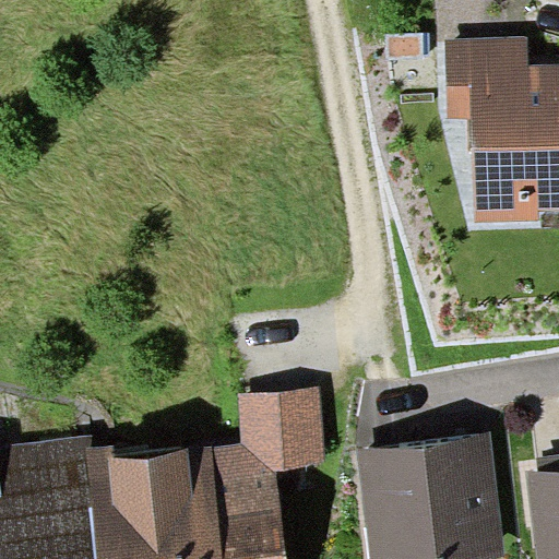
[(454,105),(456,203),(511,202),(511,193),(558,192),(558,56),(508,58),(508,39),(435,40),(436,106),(454,105)]
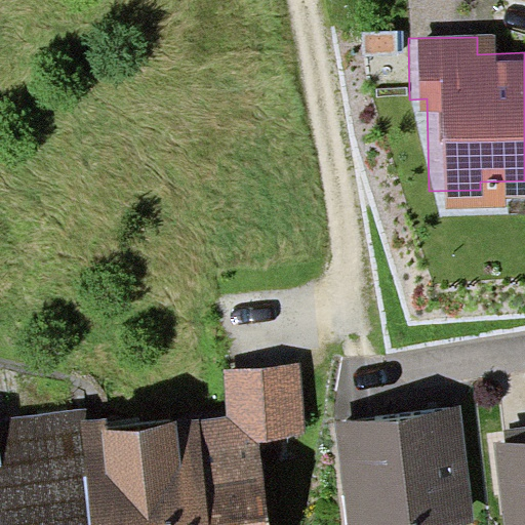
[(298,362),(225,370),(229,414),(198,417),(209,524),(268,524),(258,440),(307,435),(298,362)]
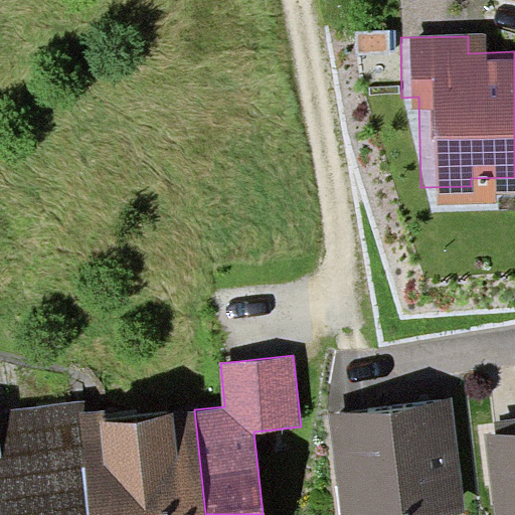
[(328,409),(338,514),(374,514),(450,508),(439,398),(328,409)]
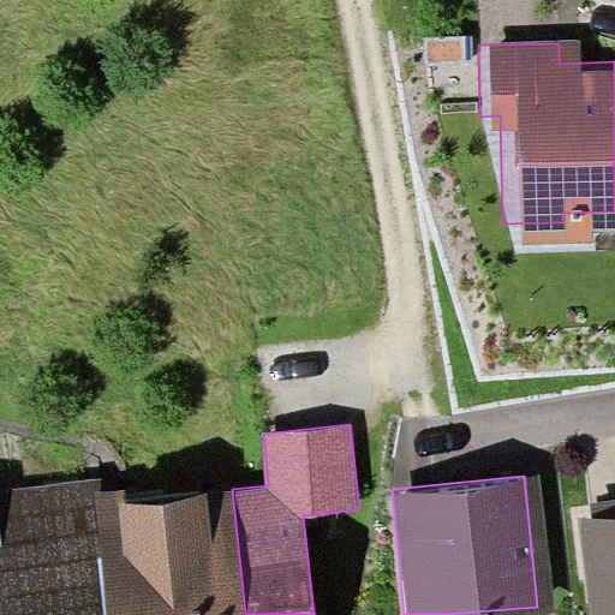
[(102,478),(0,491),(0,541),(1,554),(0,554),(0,614),(245,614),(232,489),(126,502),(125,491),(105,494),(102,478)]
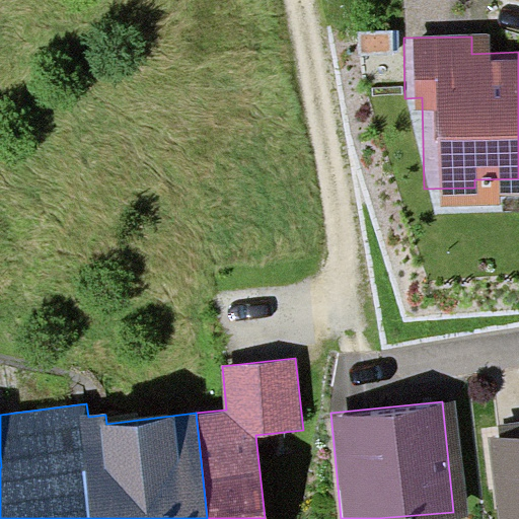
[(518,518),(518,440),(494,444),(503,518),(518,518)]
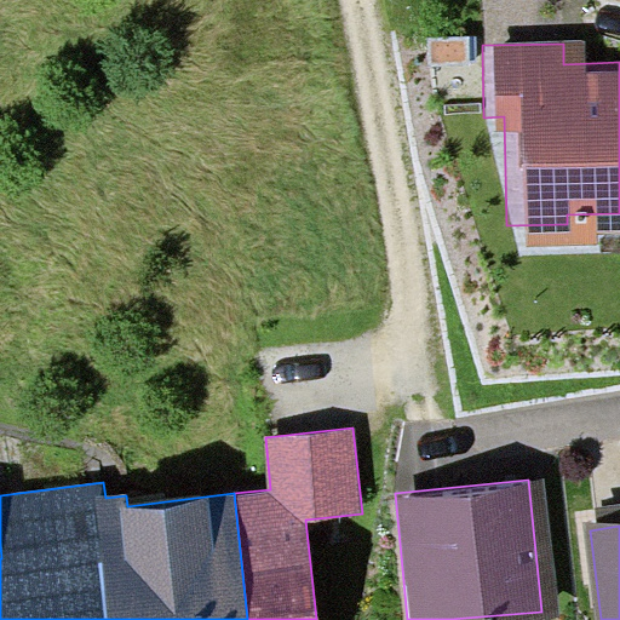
All buildings are outlined.
